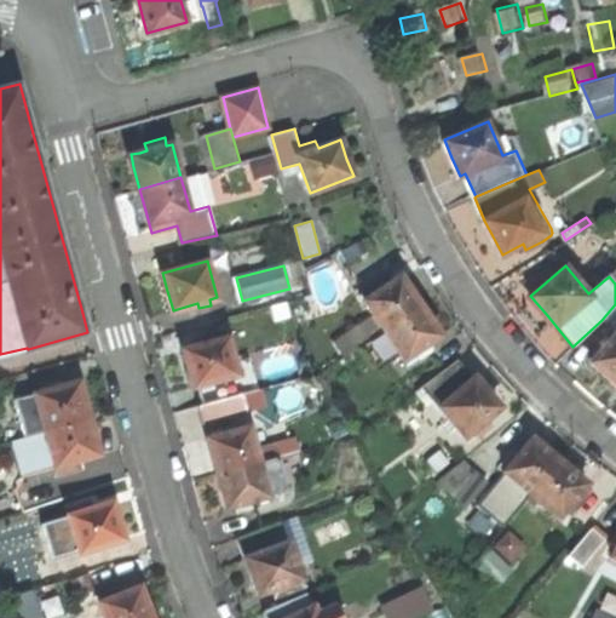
[(335,343),(344,356),(420,305),(408,287),(399,276),(392,281),(387,274),(360,293),(376,318),(335,343)]
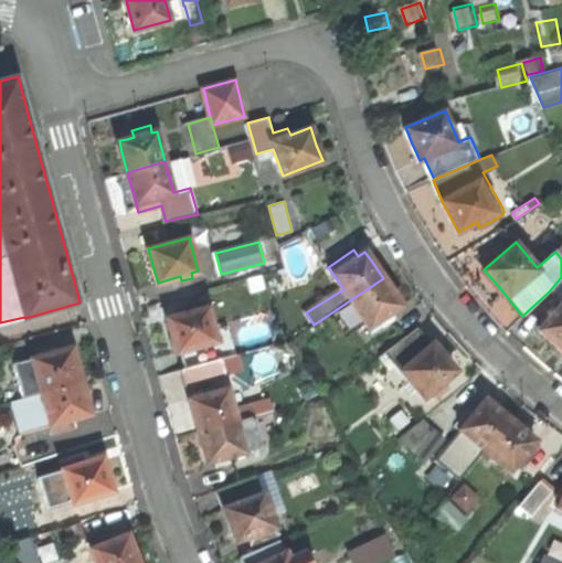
[(561,277),(549,291),(561,304),(561,306),(538,329),(553,343),(561,350),(561,277)]
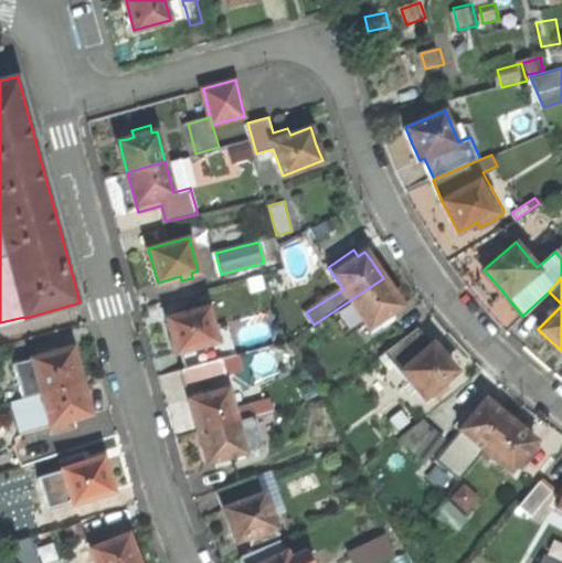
[(389,314),(401,305),(393,293),(383,278),(314,325),(320,336),(358,311),(368,326),(379,319),(382,325),(392,319),(389,314)]
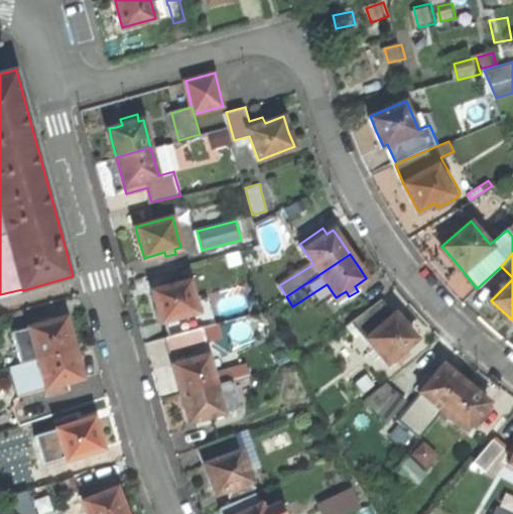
[(189,280),(153,289),(157,307),(165,337),(193,329),(203,326),(189,280)]
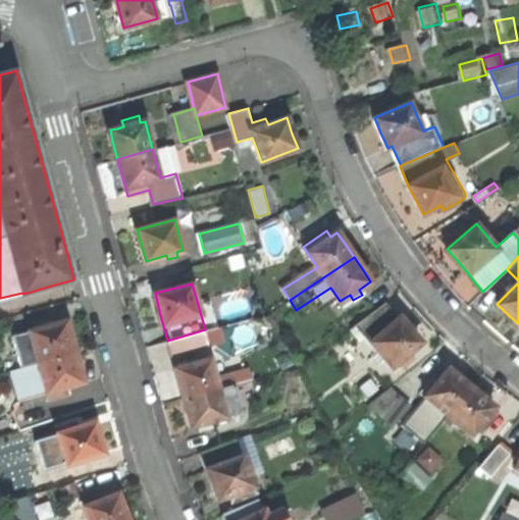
[(355,324),(392,368),(420,343),(408,327),(386,302),(355,324)]
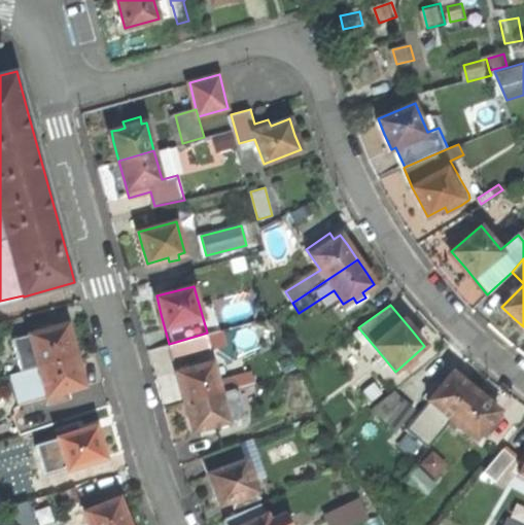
[(30,334),(38,364),(76,354),(71,335),(68,323),(30,334)]
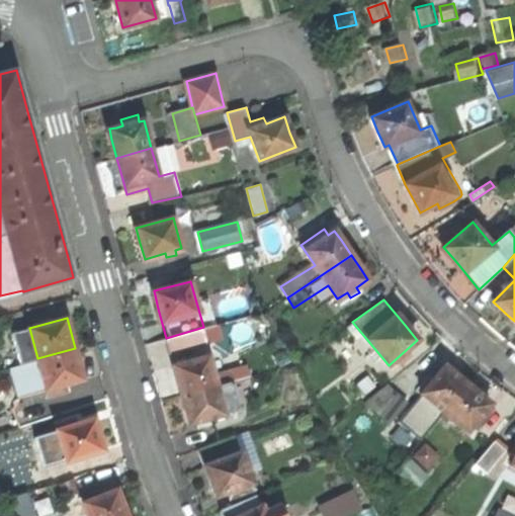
[(217,324),(203,327),(193,330),(197,345),(220,339),(217,324)]
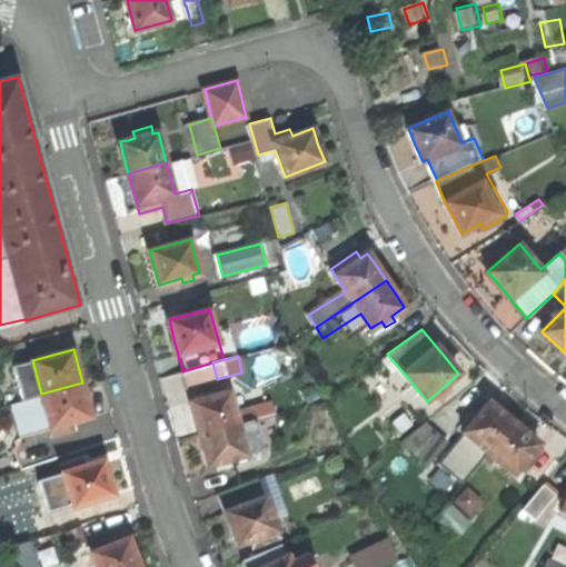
[(217,379),(212,362),(182,371),(187,387),(217,379)]
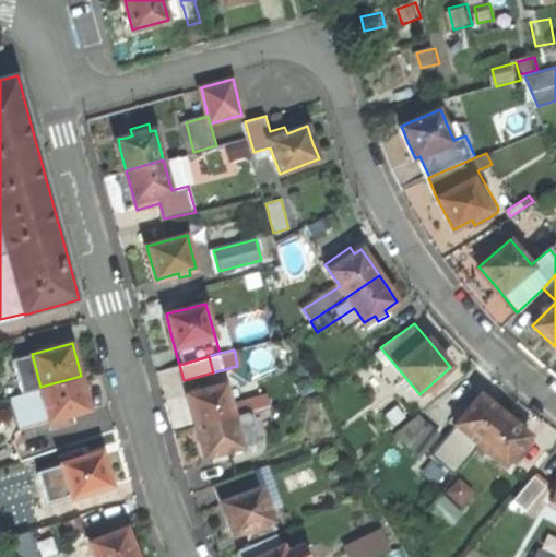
[(23,427),(90,407),(86,395),(81,376),(40,387),(42,389),(15,396),(23,427)]
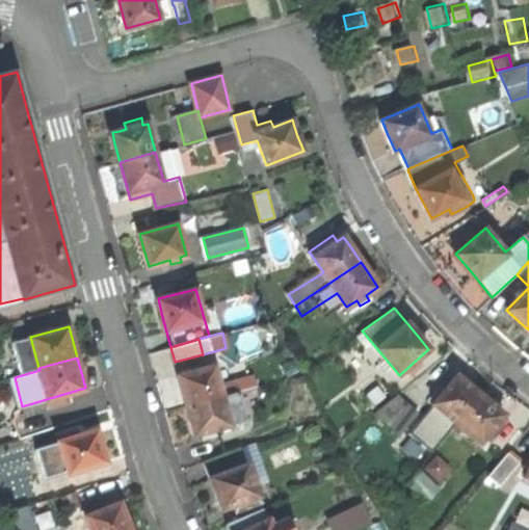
[(205,363),(191,366),(193,372),(179,376),(181,383),(186,405),(222,395),(219,385),(214,366),(207,369),(205,363)]
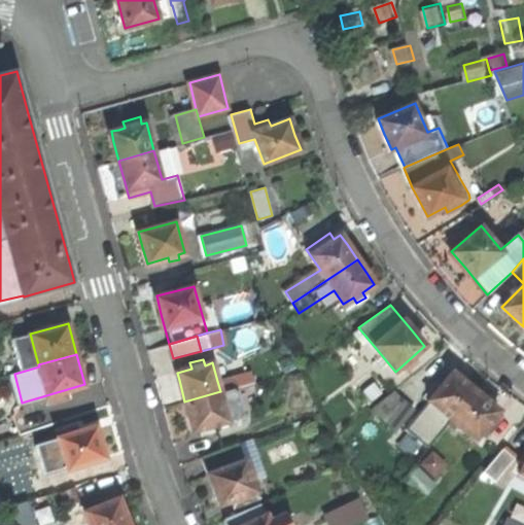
[(250,373),(217,381),(220,391),(237,387),(252,383),(250,373)]
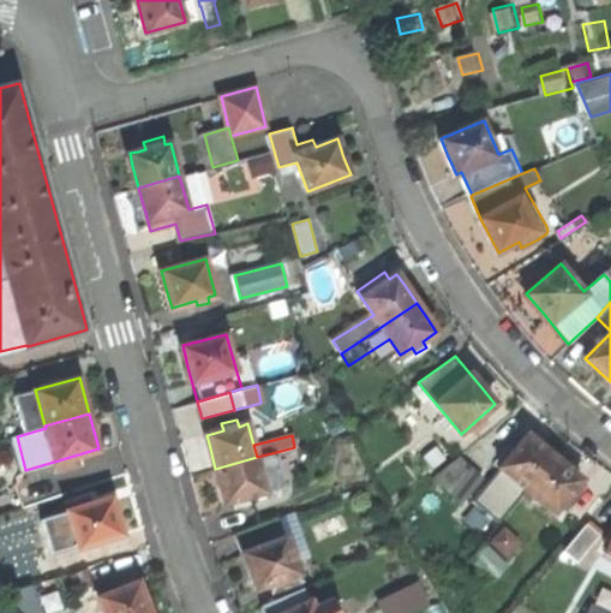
[(499,466),(528,491),(556,457),(535,441),(528,435),(499,466)]
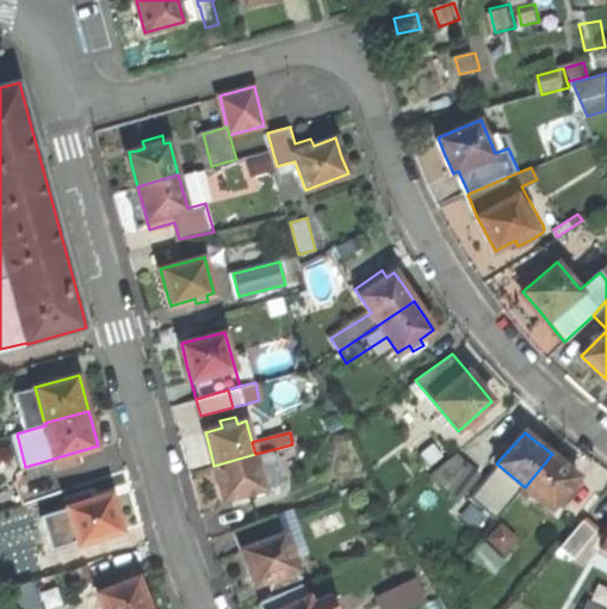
[(274,449),(255,454),(214,466),(218,481),(222,499),(264,487),(283,481),(274,449)]
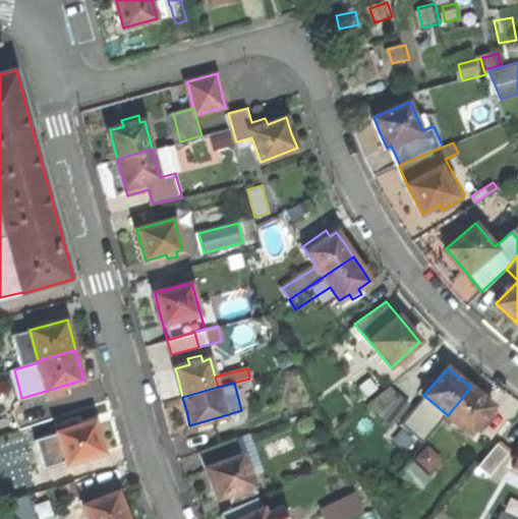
[(393,424),(411,404),(390,385),(368,402),(393,424)]
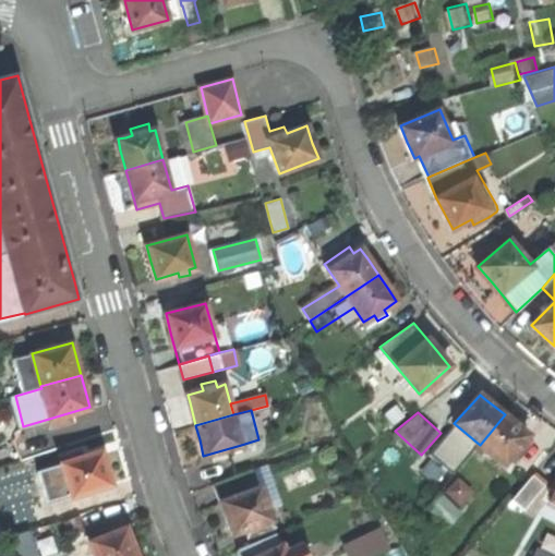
[(515,461),(531,440),(527,437),(529,434),(518,425),(505,414),(480,445),(503,463),(509,457),(515,461)]
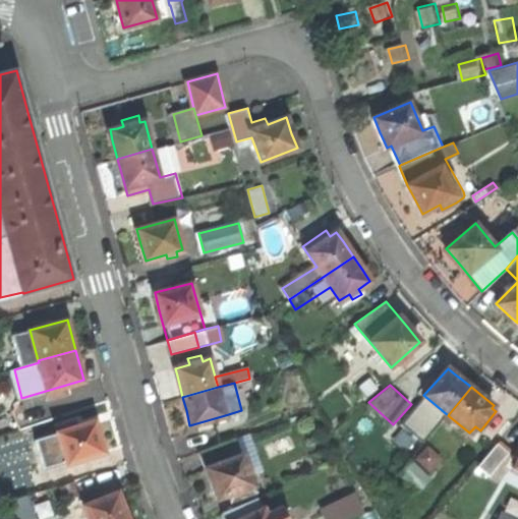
[(67,463),(104,452),(99,435),(94,421),(37,439),(45,468),(67,461),(67,463)]
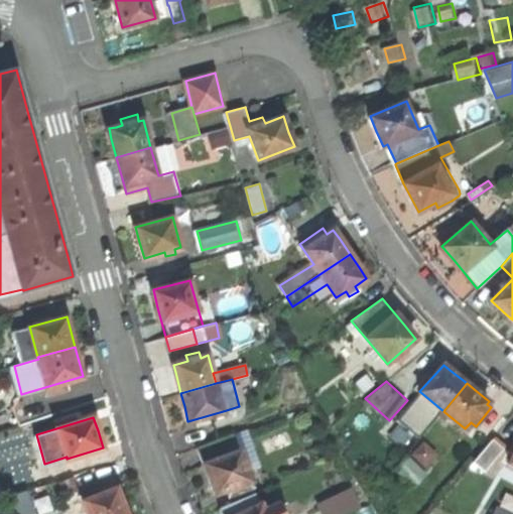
[(252,445),(246,428),(198,446),(209,477),(215,494),(227,490),(229,496),(253,487),(240,451),(252,445)]
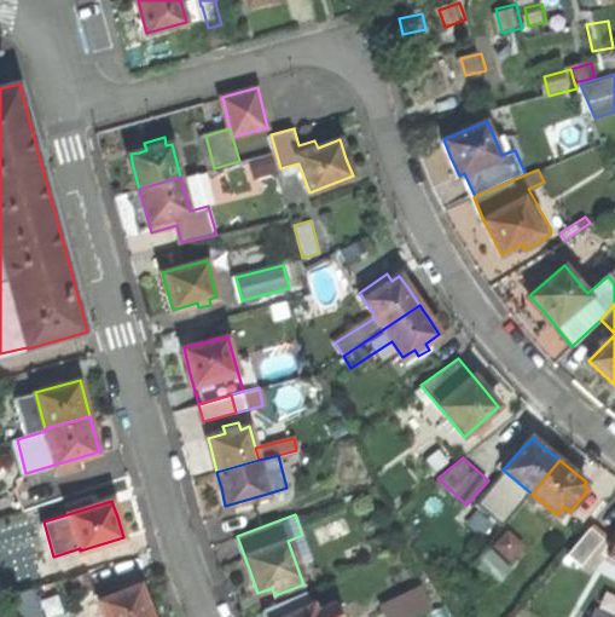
[(512,524),(491,546),(509,564),(531,541),(512,524)]
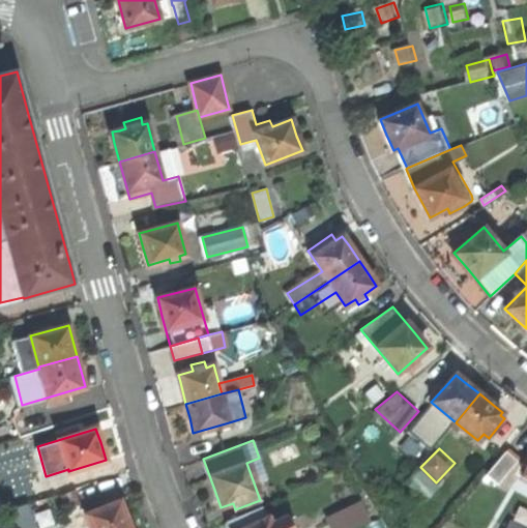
[(498,485),(518,461),(507,451),(486,474),(498,485)]
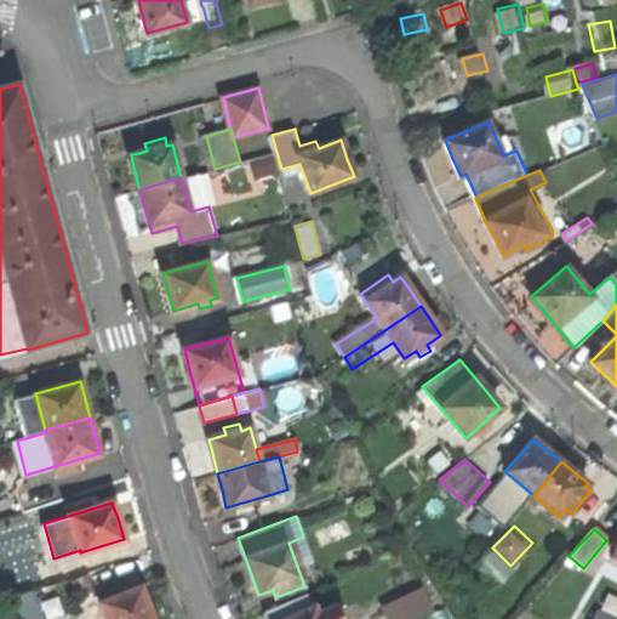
[(498,586),(512,571),(491,549),(476,564),(498,586)]
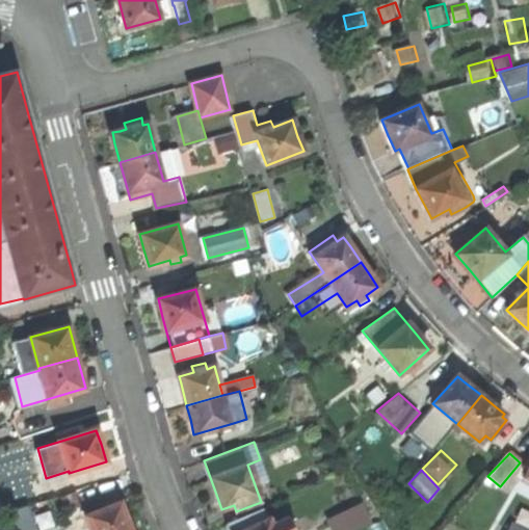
[(105,488),(103,483),(87,488),(90,499),(99,496),(102,503),(124,496),(120,483),(105,488)]
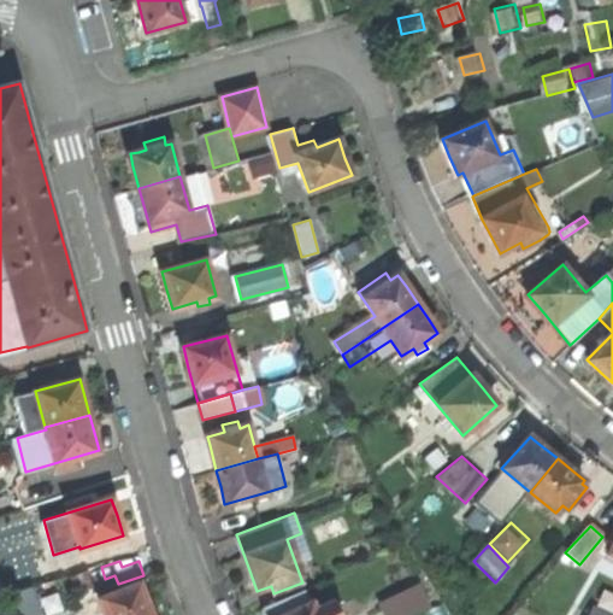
[(99,598),(105,614),(151,614),(142,592),(139,583),(99,598)]
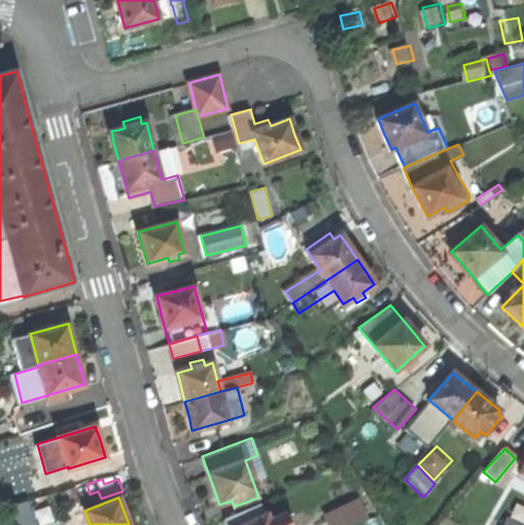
[(334,524),(354,524),(364,521),(355,502),(328,515),(334,524)]
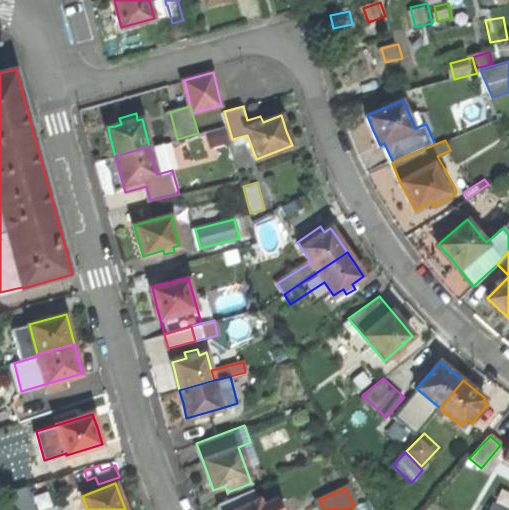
[(282,509),(276,497),(261,505),(253,489),(218,504),(220,509),(282,509)]
